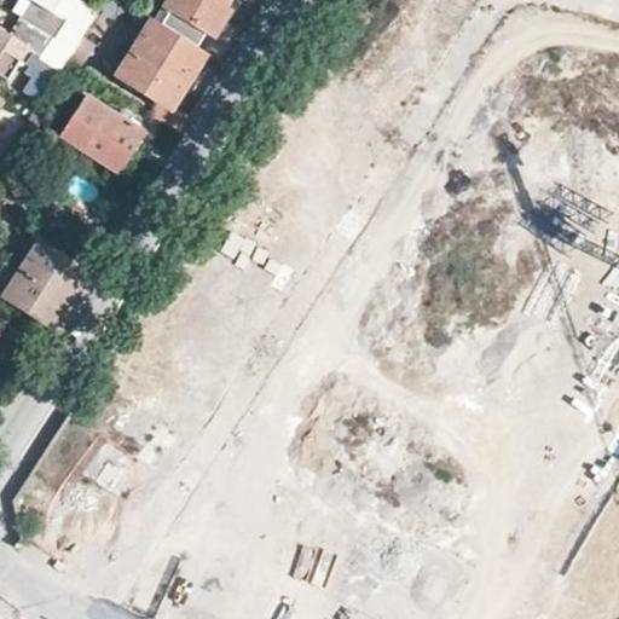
[(29,1),(28,0),(0,0),(0,6),(18,18),(29,1)]
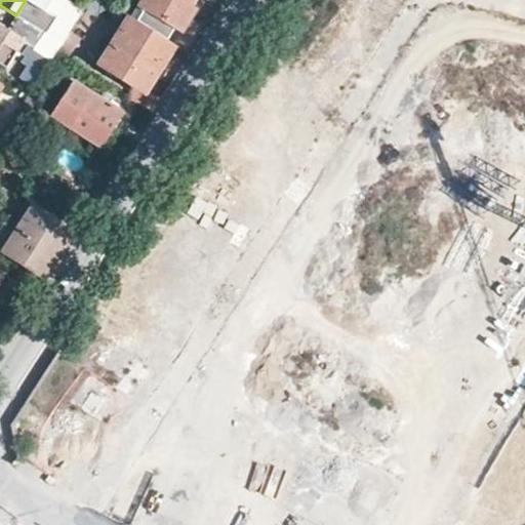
[(24,0),(25,1),(15,15),(62,44),(68,33),(76,21),(83,10),(66,0),(24,0)]
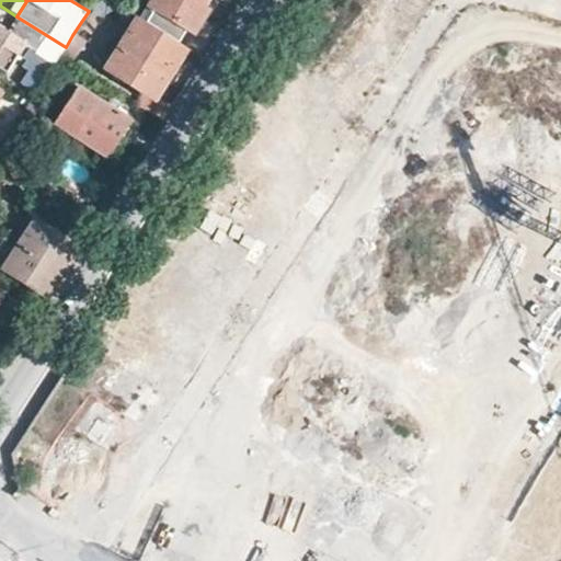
[(112,0),(95,0),(89,11),(81,22),(118,46),(138,16),(112,0)]
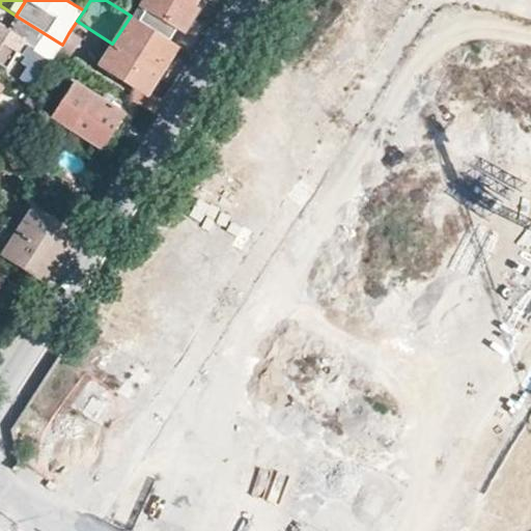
[(194,0),(146,0),(143,6),(183,30),(196,9),(191,6),(194,0)]
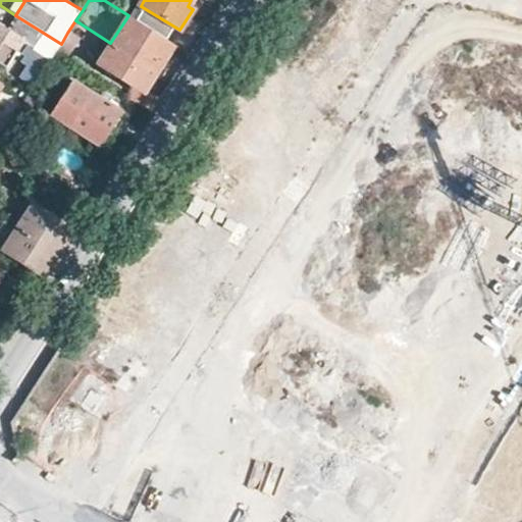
[(61,44),(15,15),(6,30),(0,25),(0,66),(4,69),(20,43),(25,46),(21,54),(24,55),(20,62),(25,66),(18,81),(32,89),(56,51),(61,44)]
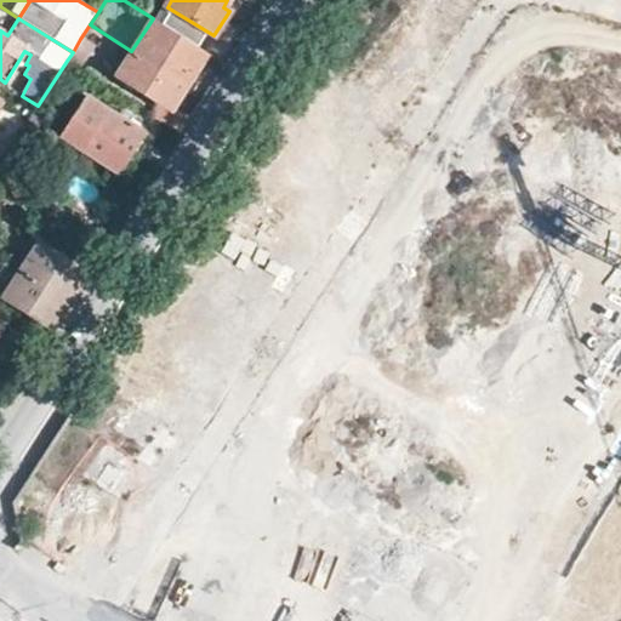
[(151,114),(180,134),(191,117),(172,104),(206,52),(153,18),(131,51),(119,73),(159,101),(151,114)]
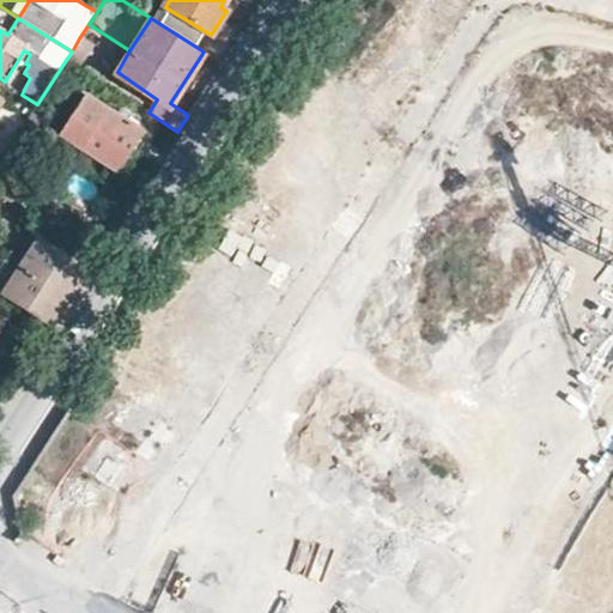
[(313,35),(303,50),(317,59),(326,44),(313,35)]
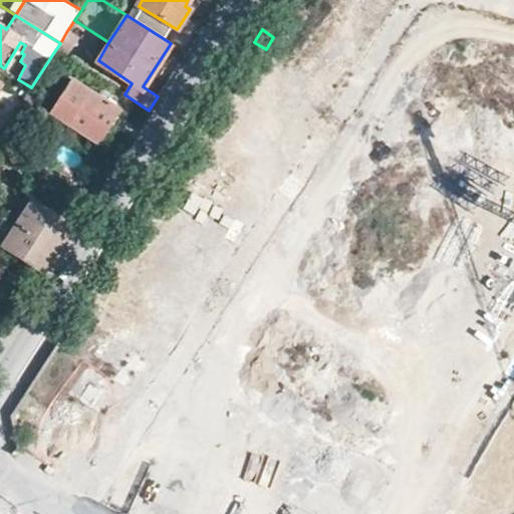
[(66,32),(60,43),(55,50),(65,56),(76,39),(66,32)]
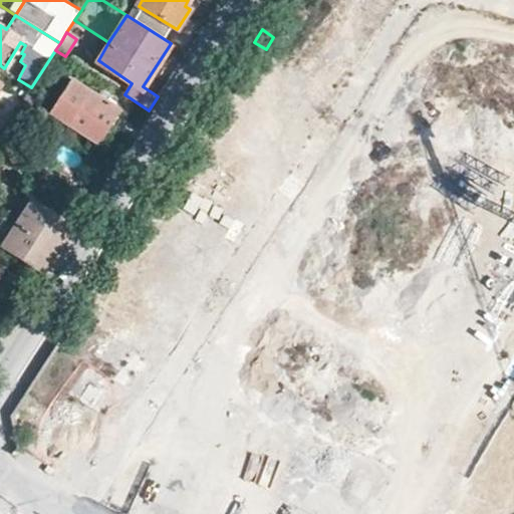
[(122,111),(126,105),(102,88),(98,95),(72,78),(49,112),(97,144),(119,109),(122,111)]
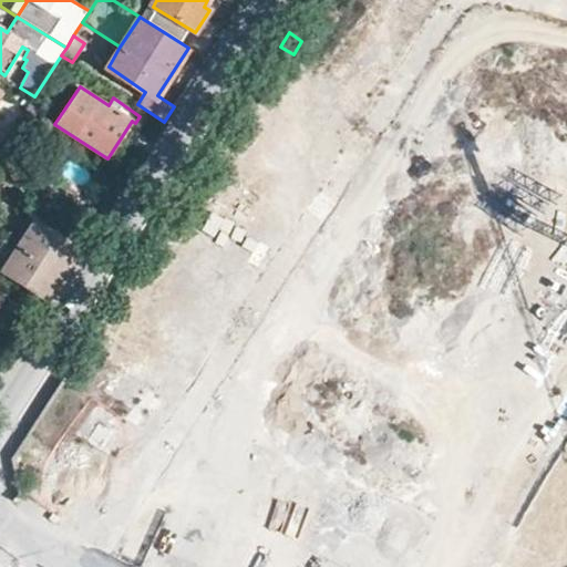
[(19,120),(8,138),(21,147),(33,130),(19,120)]
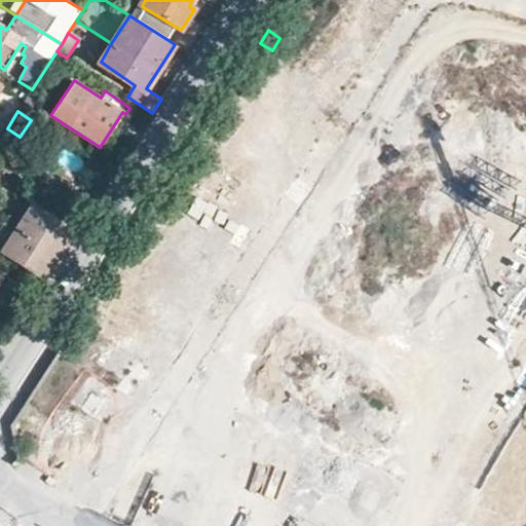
[(44,279),(75,231),(36,205),(5,254),(44,279)]
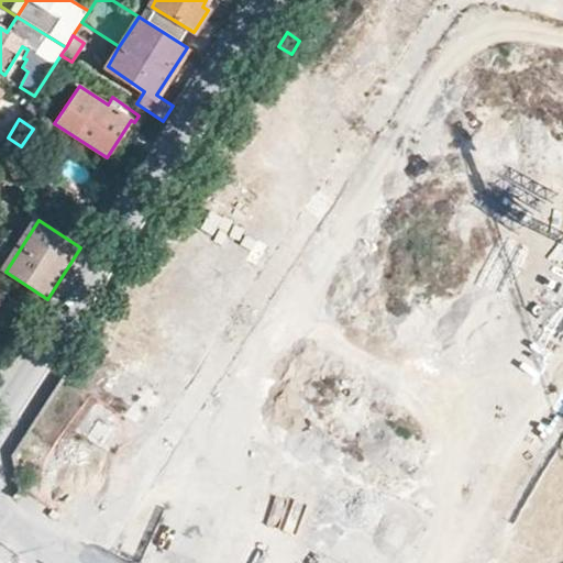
[(134,408),(146,383),(116,367),(103,392),(134,408)]
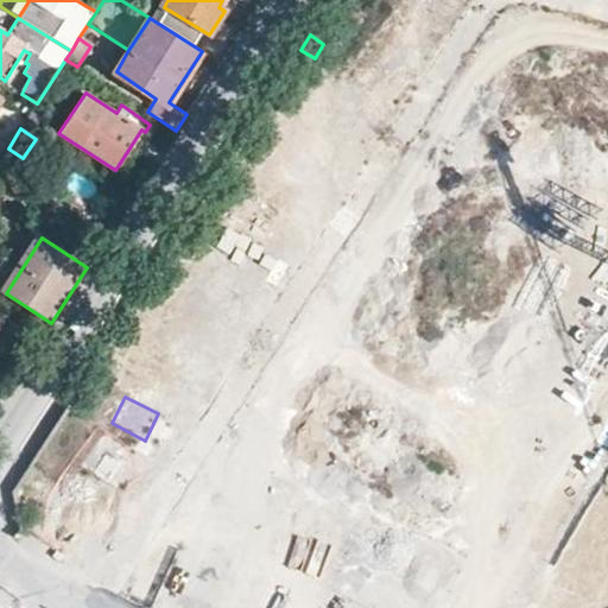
[(82,468),(119,491),(135,462),(99,439),(82,468)]
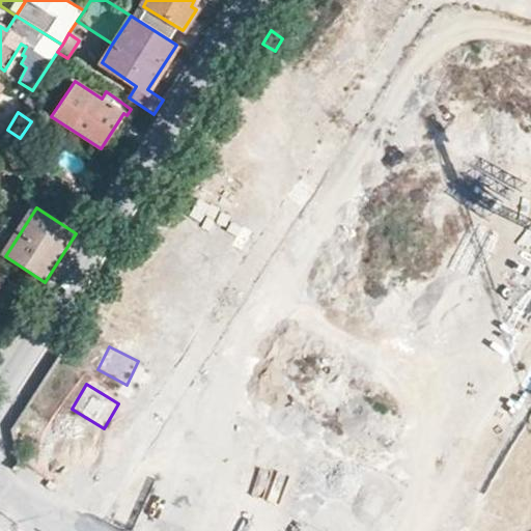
[(48,443),(74,463),(93,437),(67,417),(48,443)]
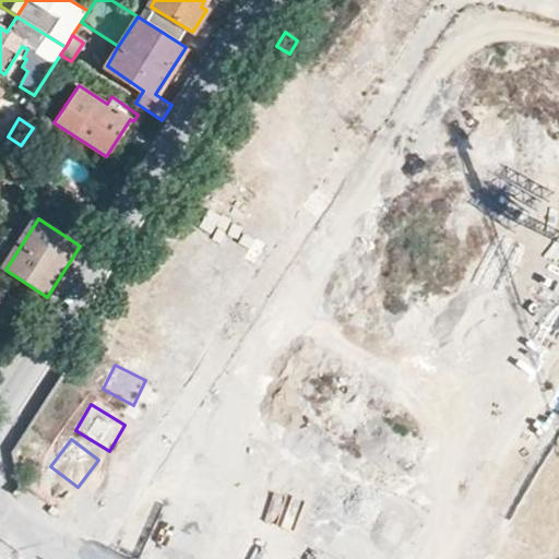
[(558,452),(514,528),(554,551),(558,543),(558,452)]
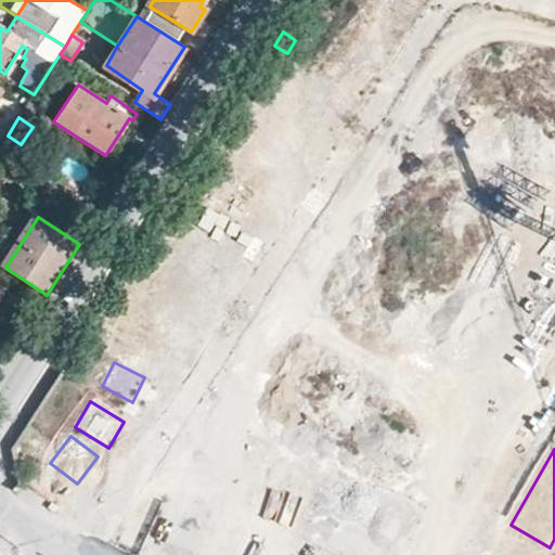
All buildings are outlined.
